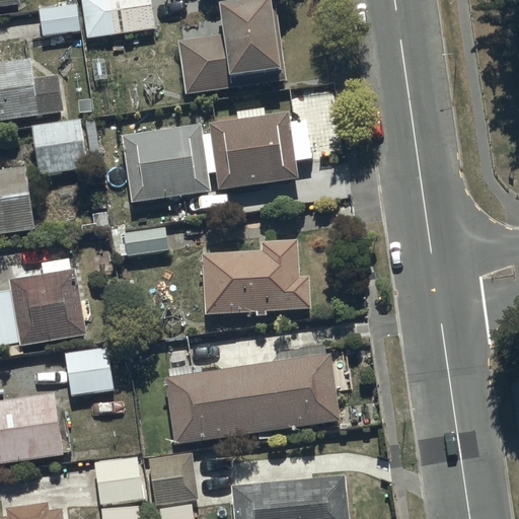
[(123,33),(118,0),(80,0),(87,39),(123,33)]
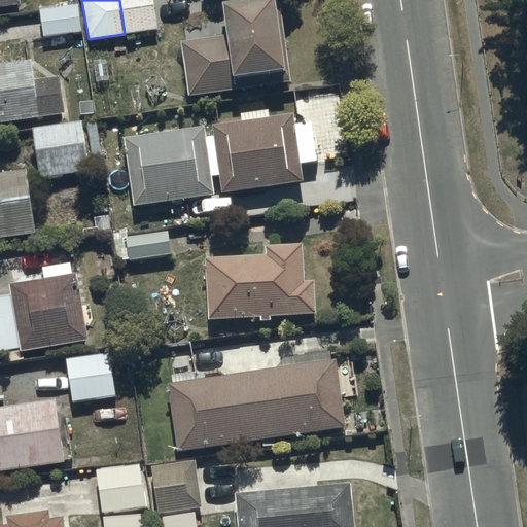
[(119,0),(125,34),(156,28),(151,0),(119,0)]
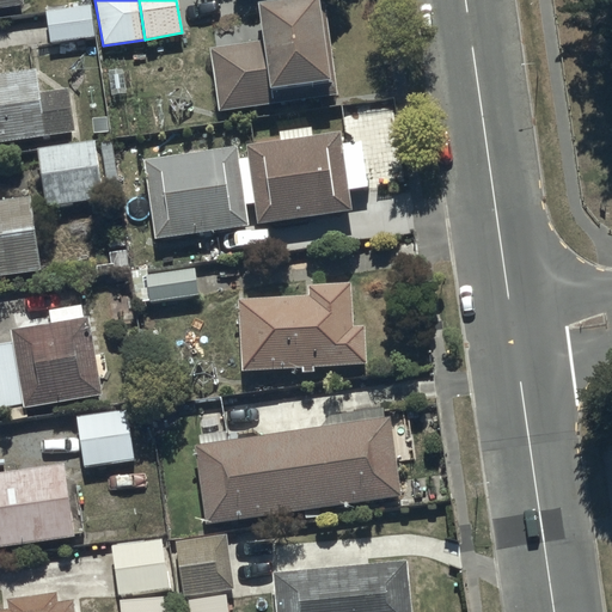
[(332,96),(317,0),(276,0),(256,4),(261,40),(208,48),(219,115),(332,96)]
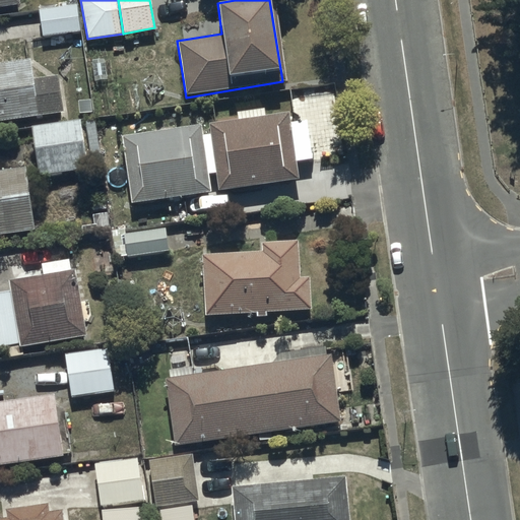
[(77,5),(40,9),(44,37),(80,31),(77,5)]
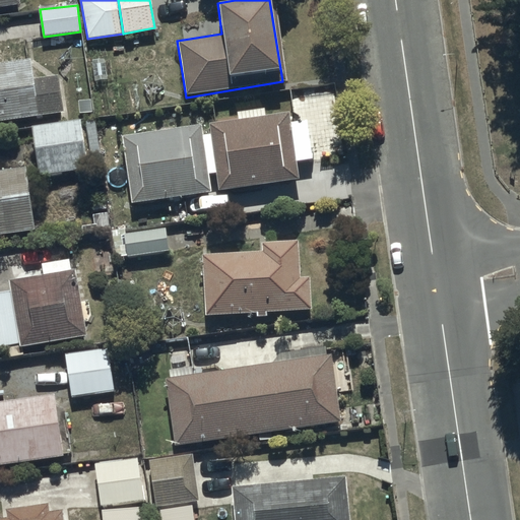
[(33,58),(0,62),(0,121),(63,113),(58,76),(36,79),(33,58)]
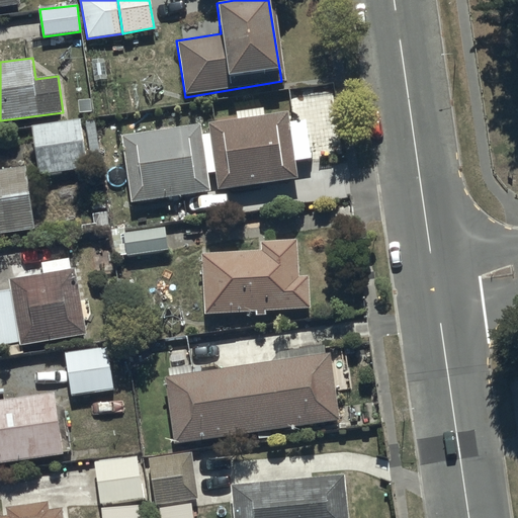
[(200,124),(122,135),(133,202),(209,190),(206,174),(213,173),(216,189),(296,177),(293,160),(311,157),(305,118),(289,120),(287,112),(209,122),(210,133),(201,134),(200,124)]
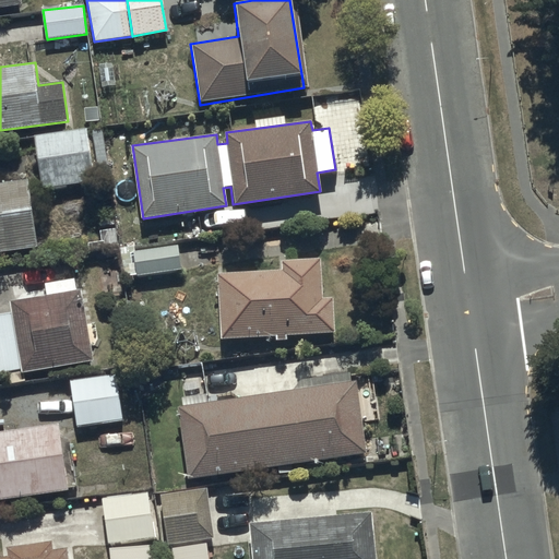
[(85,126),(33,134),(42,188),(94,179),(85,126)]
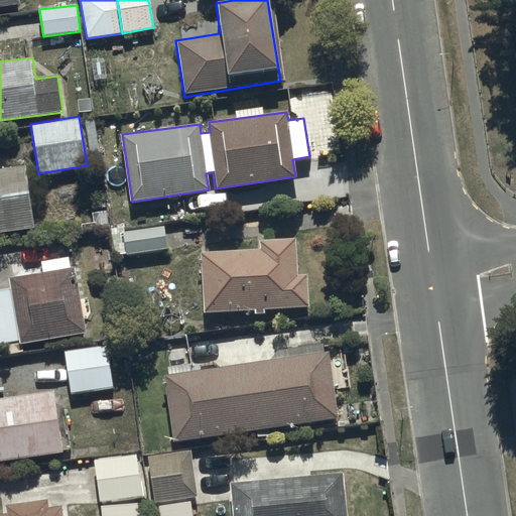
[(0,233),(32,230),(25,166),(0,169),(0,233)]
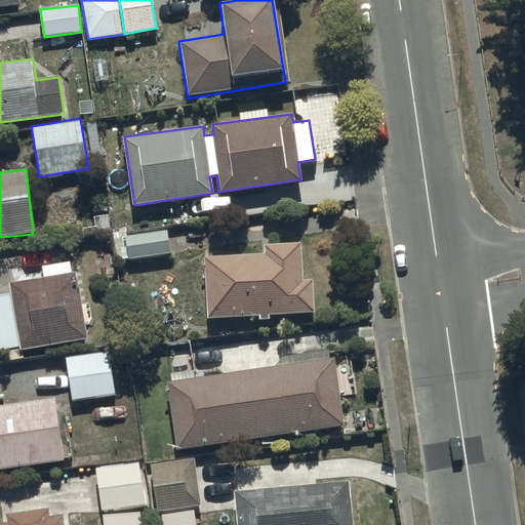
[(167,230),(124,236),(127,258),(170,252),(167,230)]
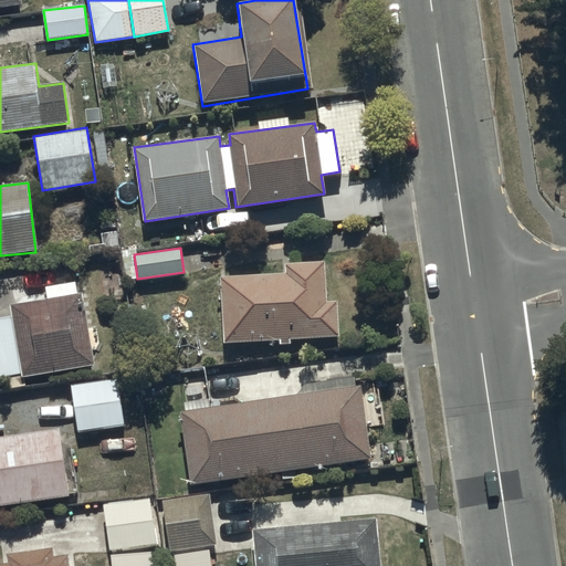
[(284,274),(221,275),(222,343),(278,342),(278,344),(290,344),(290,338),(337,337),(336,301),(325,302),(324,261),(284,262),(284,274)]
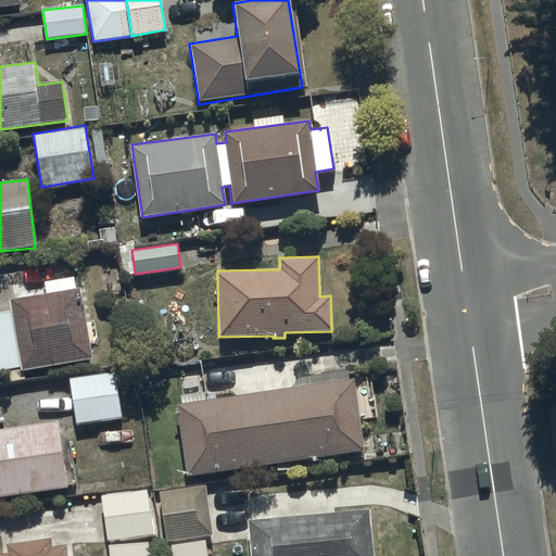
[(0,369),(21,366),(22,370),(95,357),(81,290),(12,302),(13,308),(0,311),(0,369)]
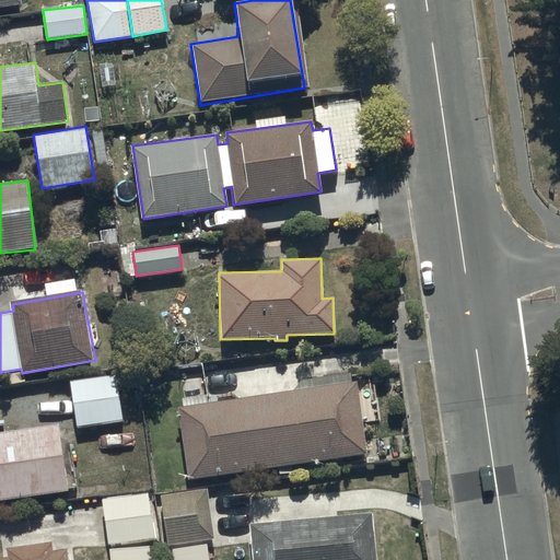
[(116,374),(71,383),(80,430),(125,421),(116,374)]
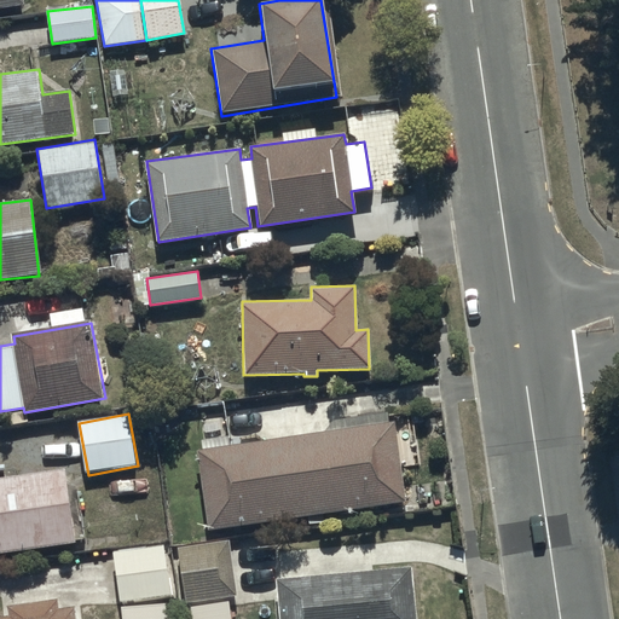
[(394,423),(192,450),(209,531),(406,498),(394,423)]
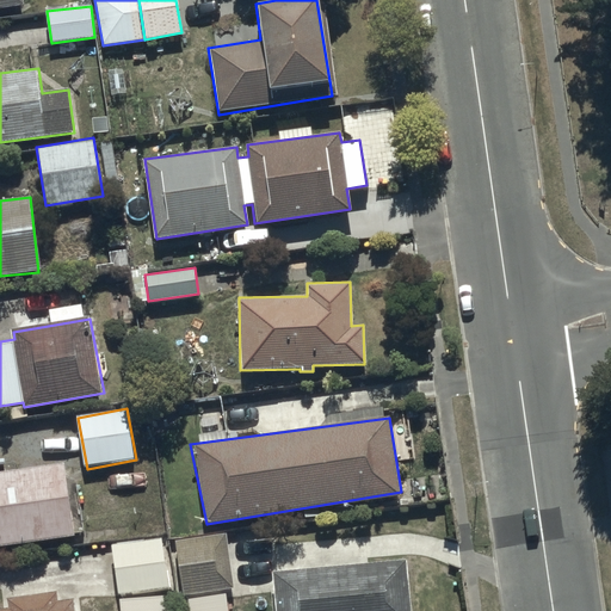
[(0,547),(75,536),(65,462),(0,471),(0,547)]
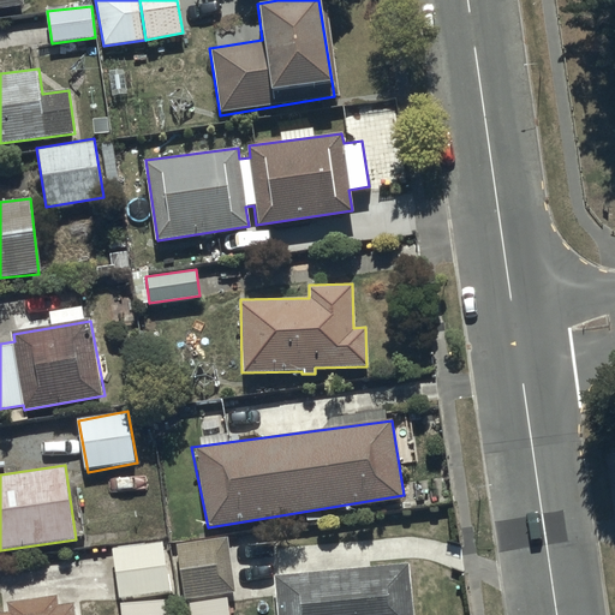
[(185,601),(236,592),(227,537),(177,545),(185,601)]
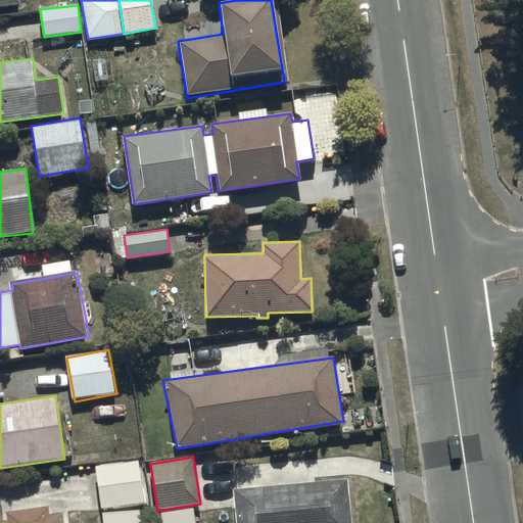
[(145,503),(139,461),(96,468),(102,510),(145,503)]
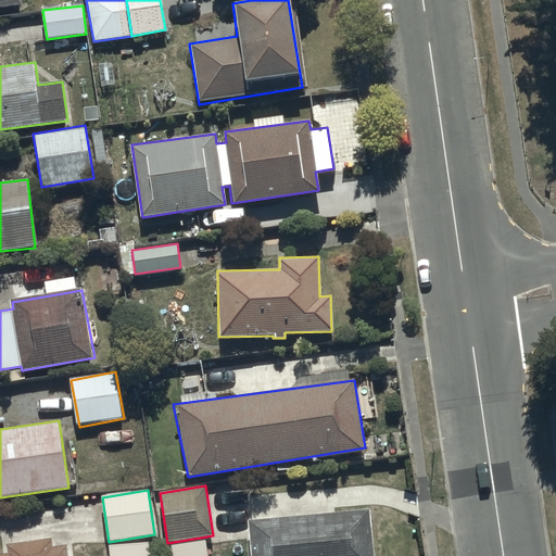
[(251,555),(373,555),(369,508),(248,520),(251,555)]
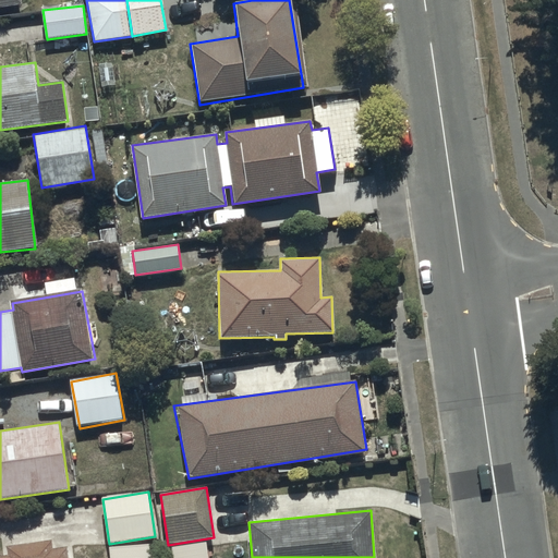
[(0,557),(67,557),(65,548),(52,550),(51,540),(8,546),(9,555),(0,556),(0,557)]
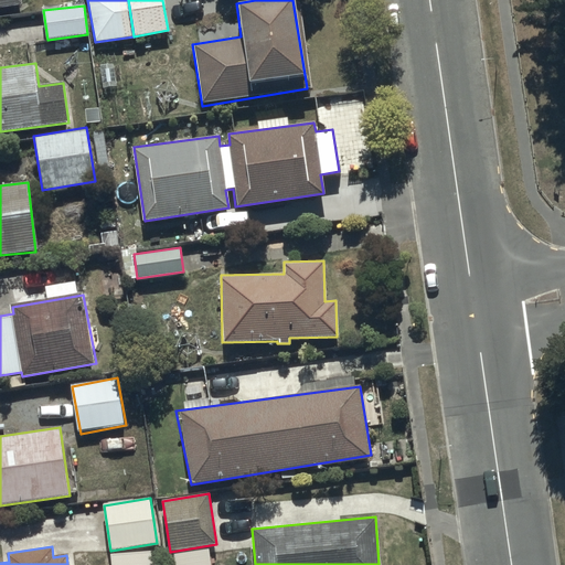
All buildings are outlined.
